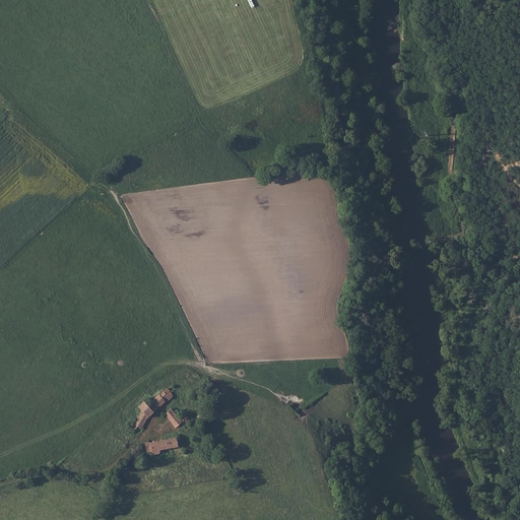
[(168,401),(174,395),(169,388),(164,390),(164,391),(148,404),(144,401),(139,406),(142,409),(140,413),(140,414),(132,427),(136,429),(137,426),(141,429),(148,415),(165,401),(164,400),(166,399),(168,401)]
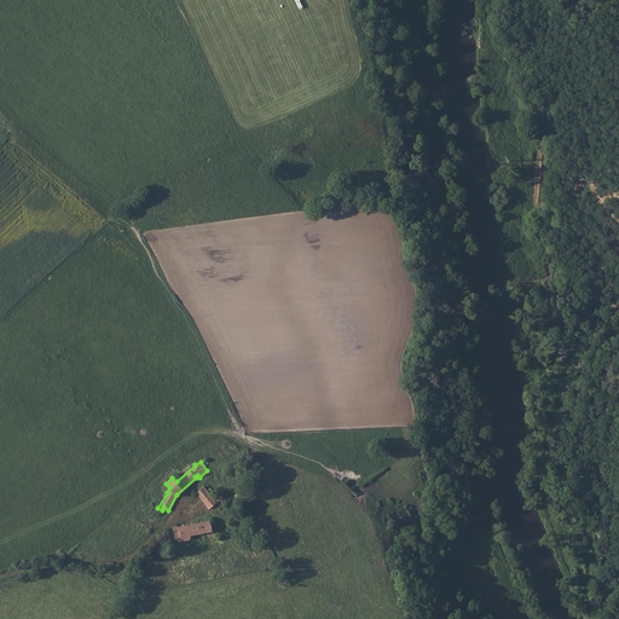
[(220,492),(213,498),(203,486),(196,492),(208,509),(217,503),(224,496),(220,492)]
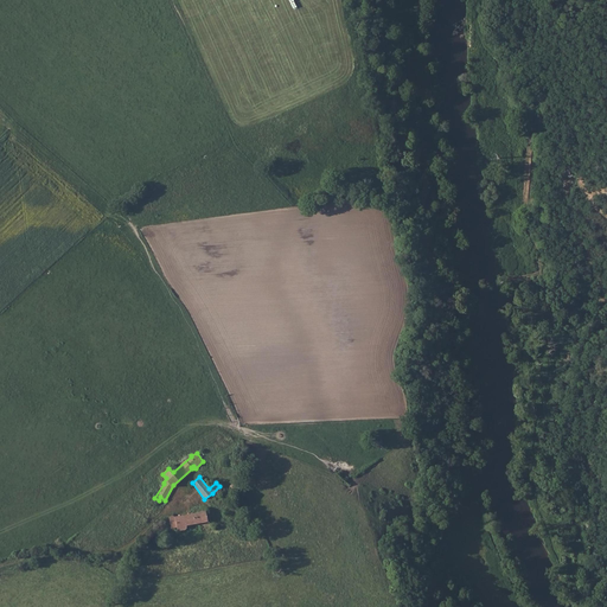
[(234,480),(230,485),(236,492),(241,492),(241,491),(242,490),(241,487),(234,480)]
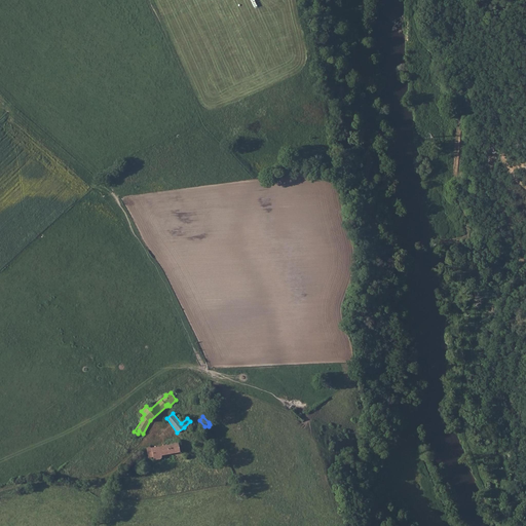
[(178,442),(159,446),(161,455),(180,451),(178,442)]
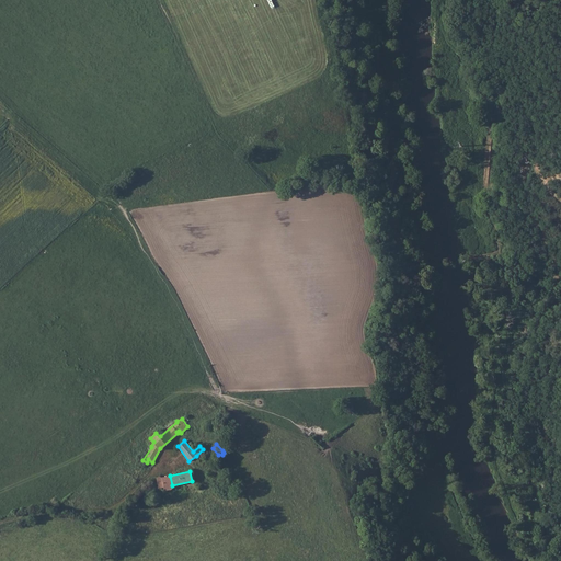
[(172,489),(172,485),(170,476),(162,477),(163,487),(163,490),(172,489)]
